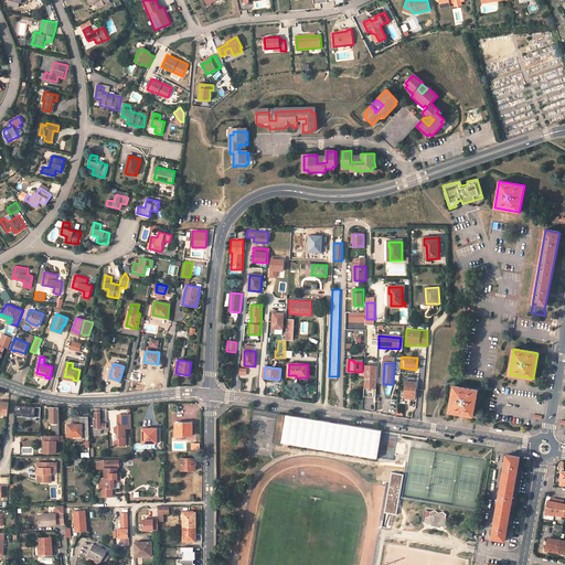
[(364,397),(376,397),(377,377),(365,376),(364,397)]
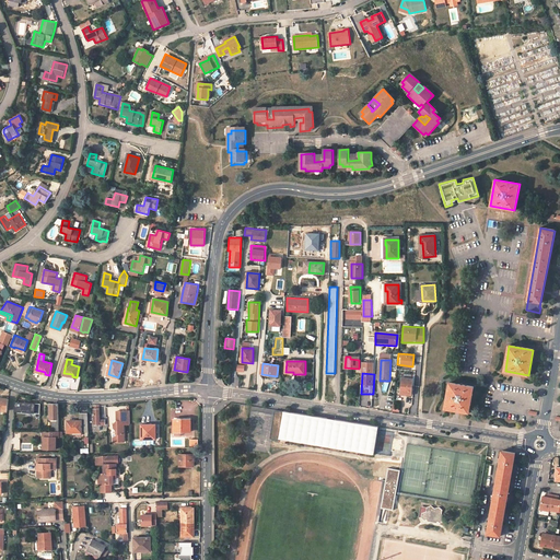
[(413,376),(403,376),(401,395),(412,396),(413,376)]
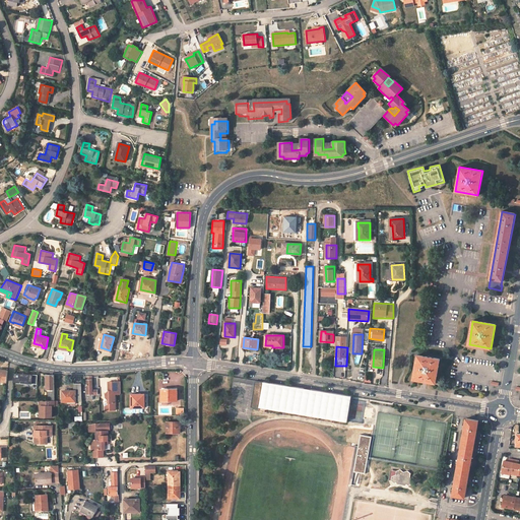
[(440,360),(417,355),(413,379),(436,383),(440,360)]
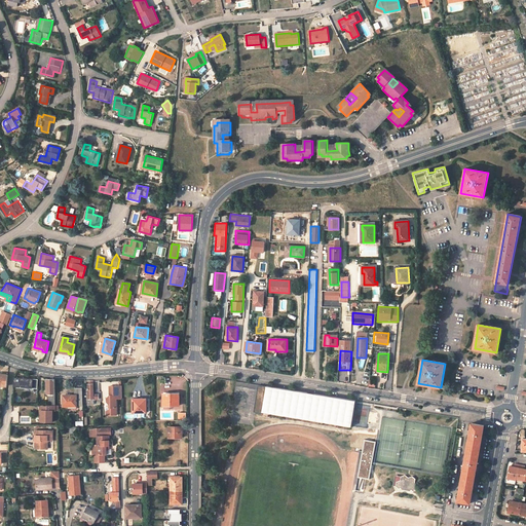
[(0,374),(0,383),(3,384),(3,386),(9,386),(9,375),(0,374)]
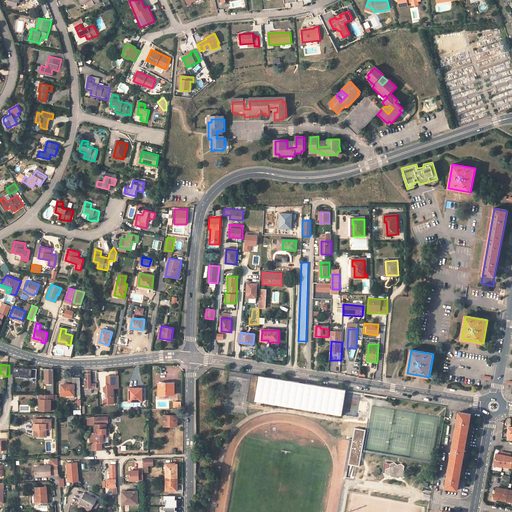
[(15,367),(15,376),(33,377),(33,368),(15,367)]
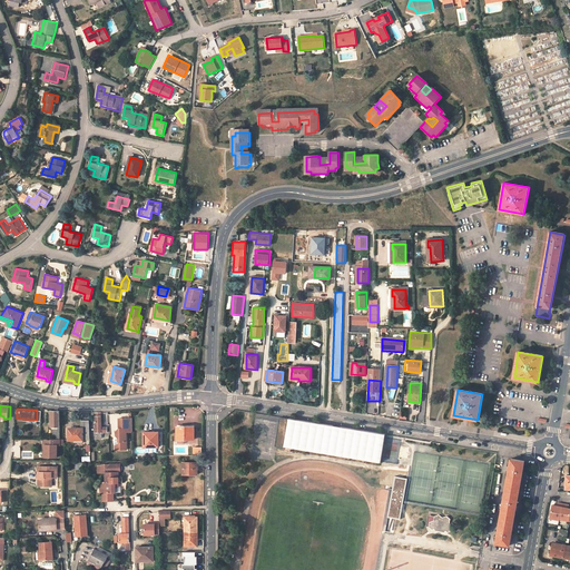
[(101,413),(96,413),(97,435),(98,435),(99,439),(102,439),(102,432),(107,432),(107,428),(102,429),(101,413)]
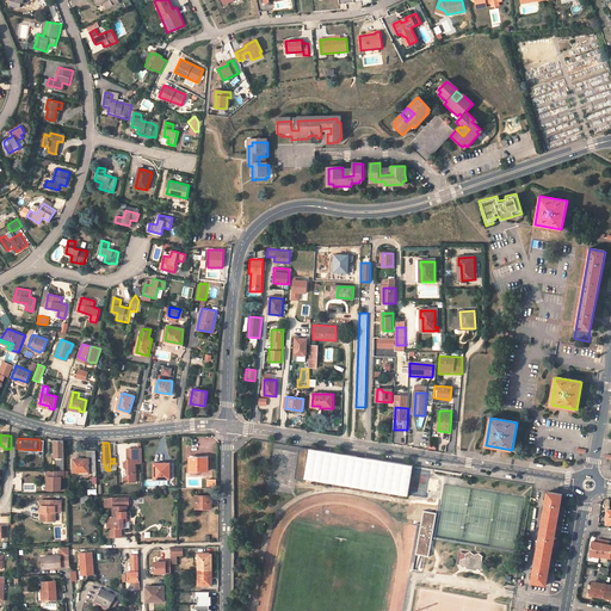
[(139,449),(128,449),(128,460),(124,462),(124,466),(128,469),(128,473),(124,477),(124,482),(136,482),(135,462),(139,462),(139,449)]
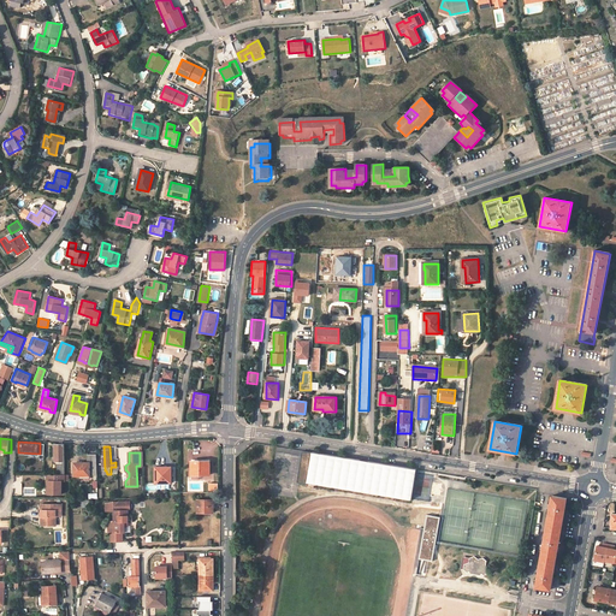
[(306,484),(410,503),(415,471),(312,452),(311,455),(301,454),(296,481),(306,483),(306,484)]
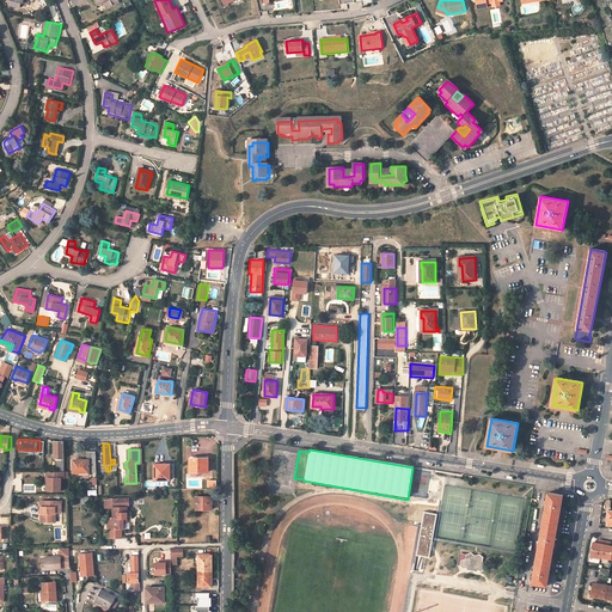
[(97,451),(87,451),(87,460),(74,461),(74,473),(90,472),(90,460),(97,459),(97,451)]
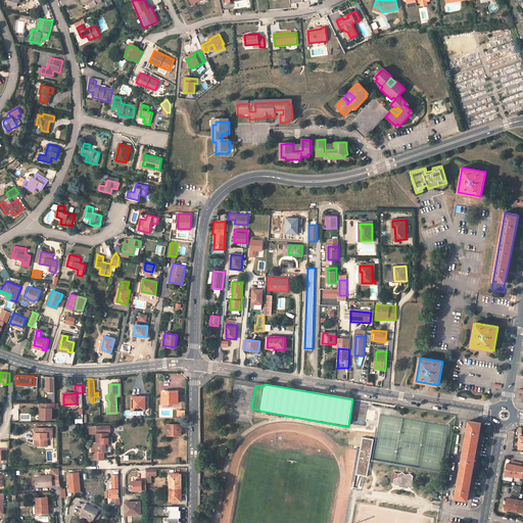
[(179,391),(162,392),(162,402),(178,402),(179,391)]
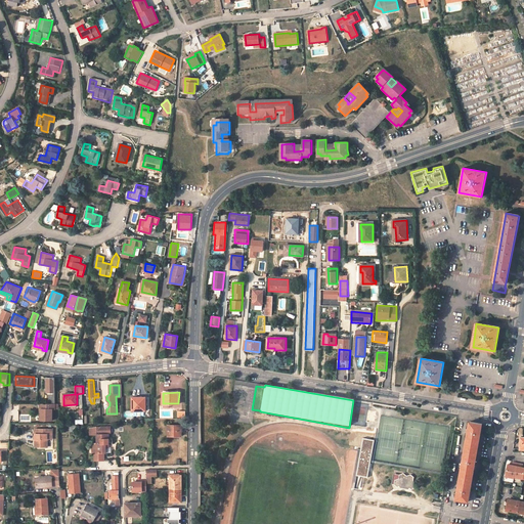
[(145,397),(132,397),(132,410),(146,409),(145,397)]
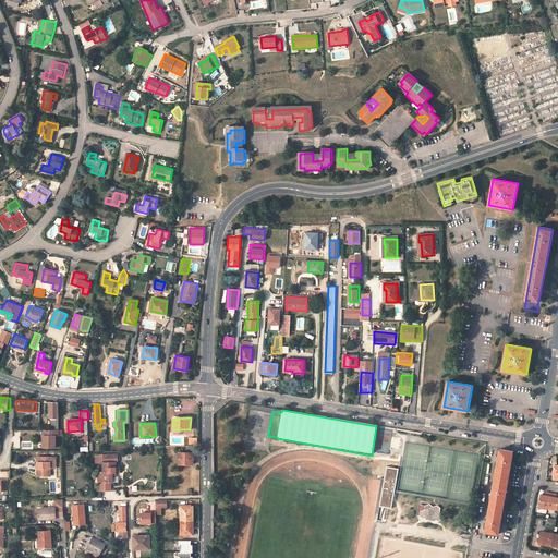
[(51,431),(43,429),(43,436),(44,436),(44,448),(56,448),(56,436),(59,436),(59,431),(51,431)]
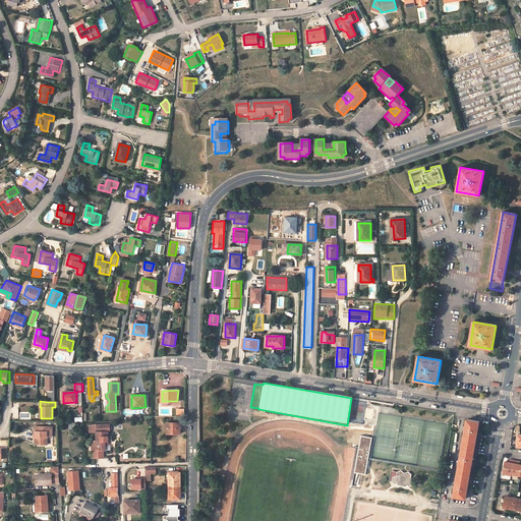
[(361,419),(371,421),(373,411),(363,410),(361,419)]
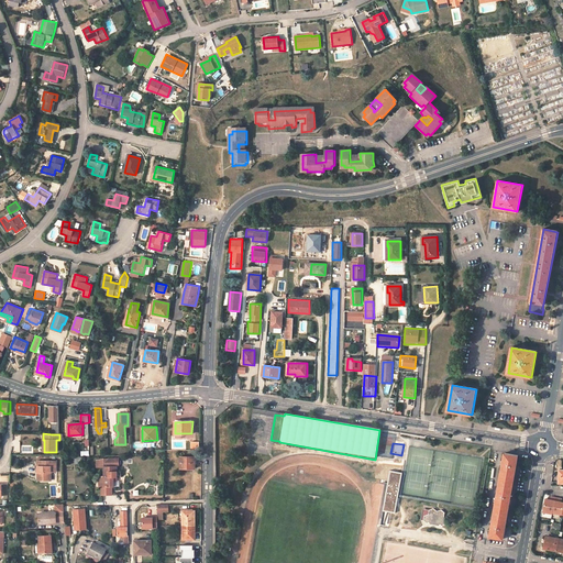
[(518,455),(504,453),(490,536),(504,538),(518,455)]
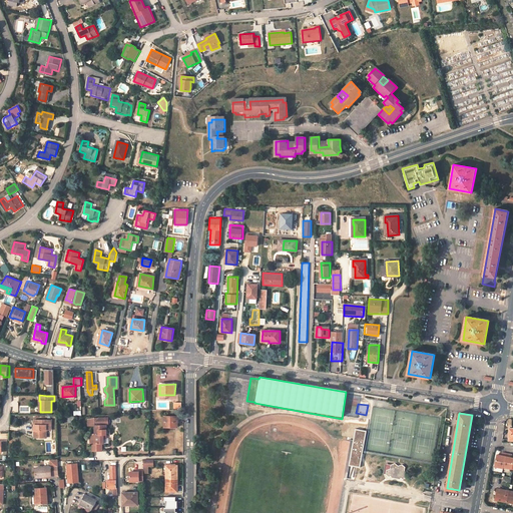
[(178,418),(168,418),(168,417),(165,417),(164,427),(178,427),(178,418)]
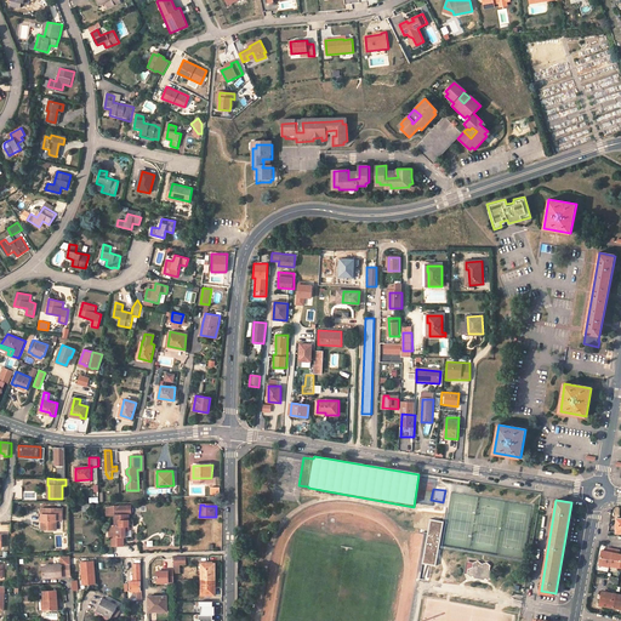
[(107,507),(107,514),(115,514),(115,528),(112,528),(113,537),(113,546),(124,546),(124,536),(125,536),(125,530),(125,525),(127,525),(129,527),(129,514),(131,514),(131,506),(115,506),(107,507)]
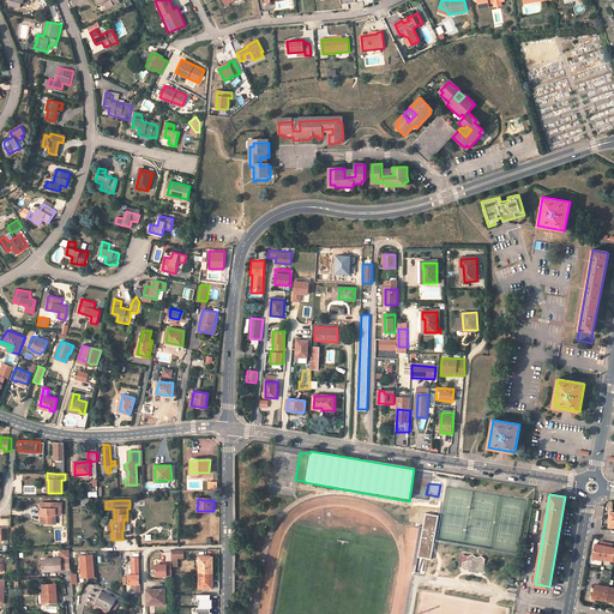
[(41,501),(41,513),(43,513),(43,523),(55,523),(55,513),(60,513),(60,503),(41,501)]
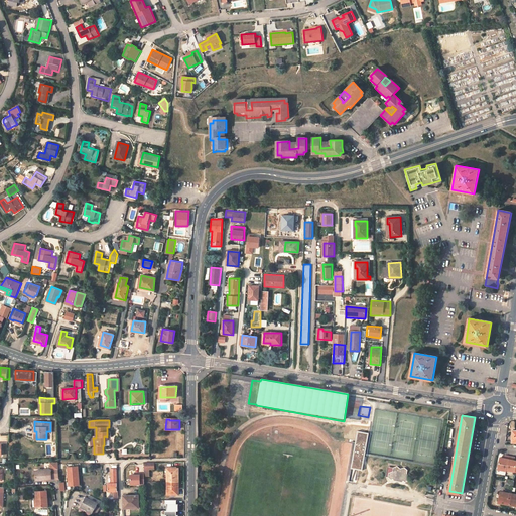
[(507,470),(510,456),(506,455),(506,458),(501,457),(499,469),(507,470)]
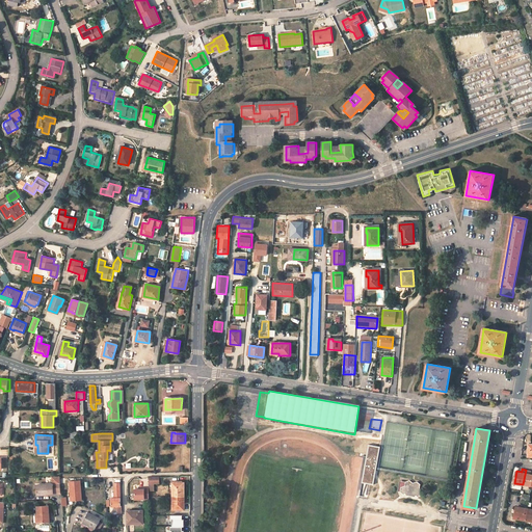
[(531,473),(529,473),(530,470),(526,470),(523,484),(531,485),(531,473)]
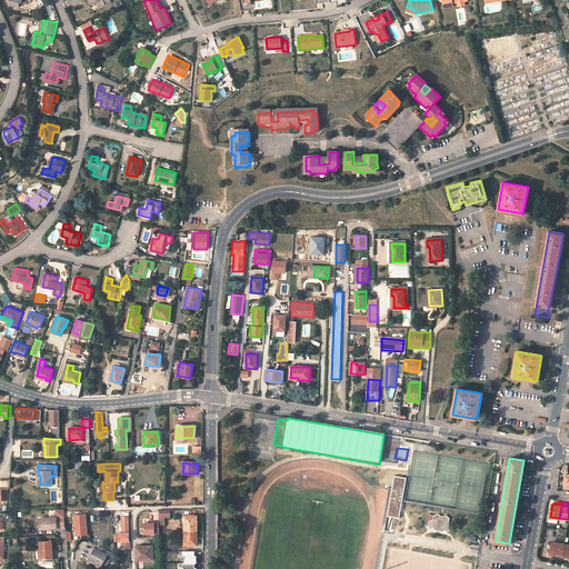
[(128,511),(125,511),(125,516),(122,516),(123,532),(120,532),(120,541),(129,541),(128,511)]
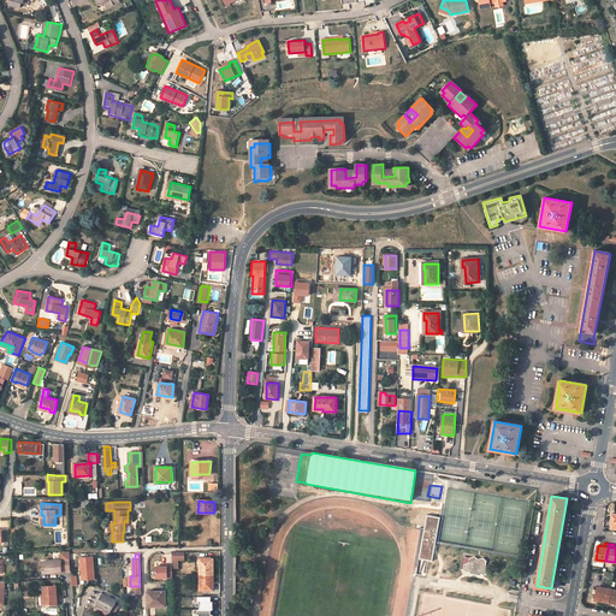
[(94,556),(80,556),(81,580),(95,580),(94,556)]
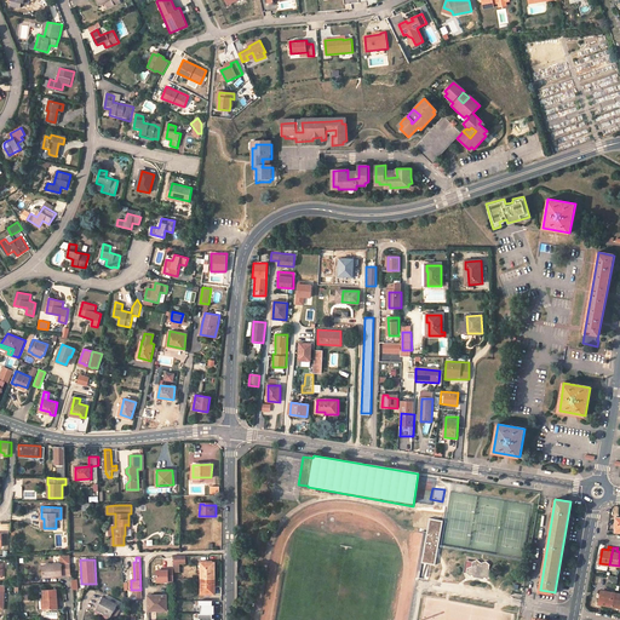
[(482,562),(478,560),(474,561),(470,560),(468,568),(466,573),(471,575),(476,574),(484,575),(488,579),(493,577),(493,572),(489,569),(491,563),(487,561),(482,562)]
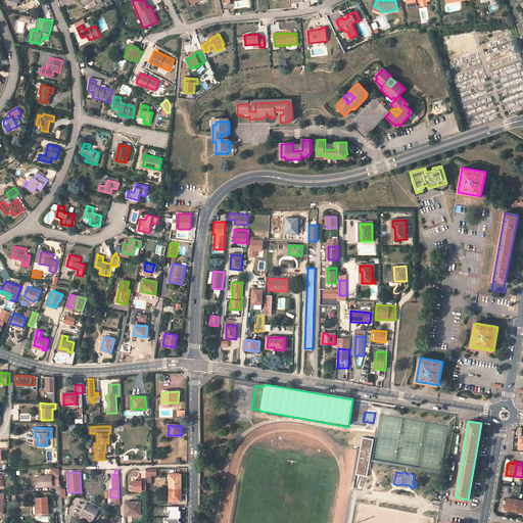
[(171,474),(171,487),(182,487),(181,474),(179,474),(179,473),(172,473),(172,474),(171,474)]
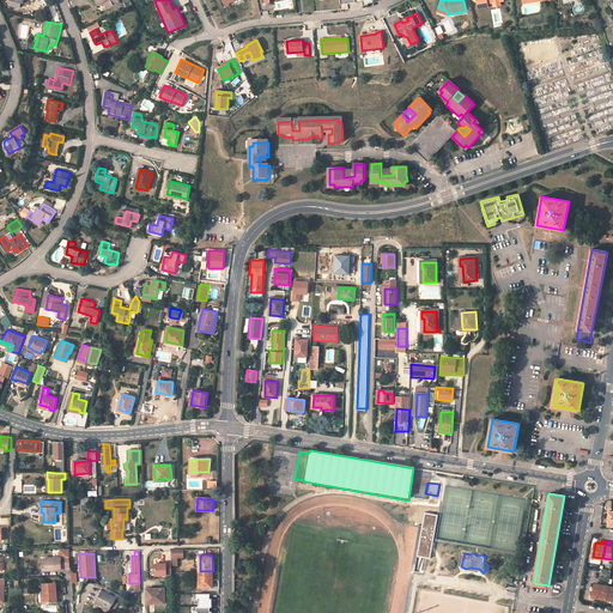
[(42,558),(42,568),(49,568),(49,570),(61,570),(71,569),(68,557),(60,557),(42,558)]
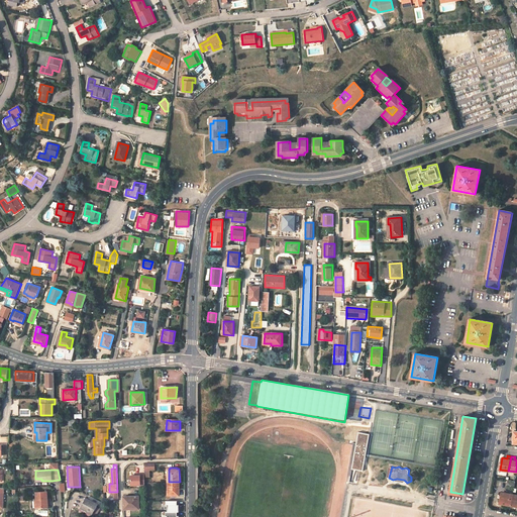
[(143,474),(129,475),(130,486),(144,485),(143,474)]
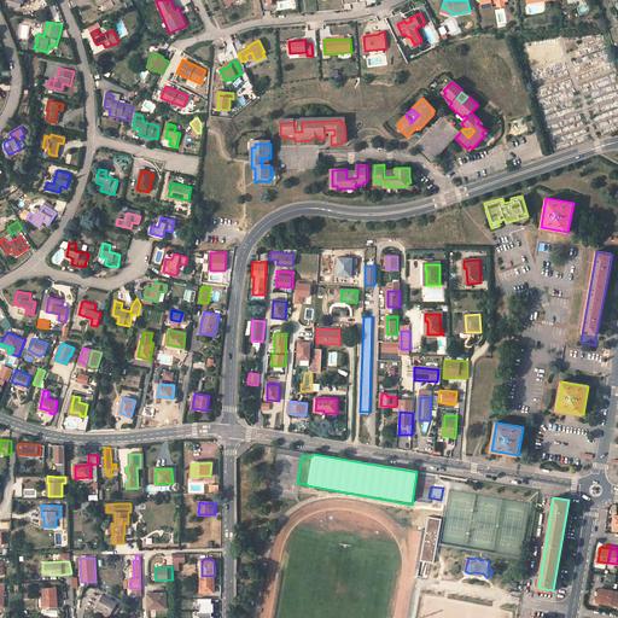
[(215,592),(215,576),(202,576),(202,592),(215,592)]
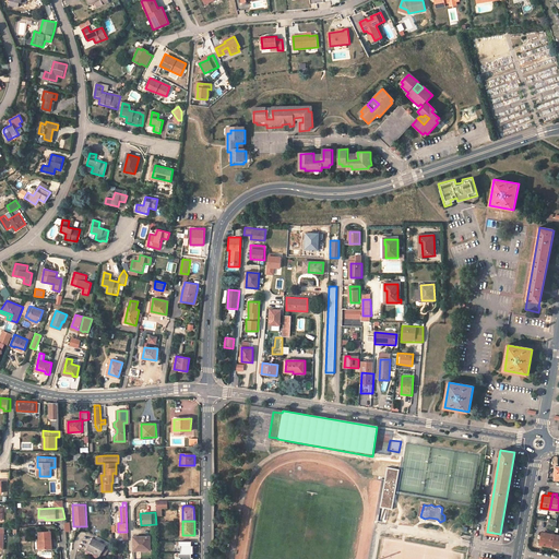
[(401,539),(402,530),(388,527),(387,536),(401,539)]
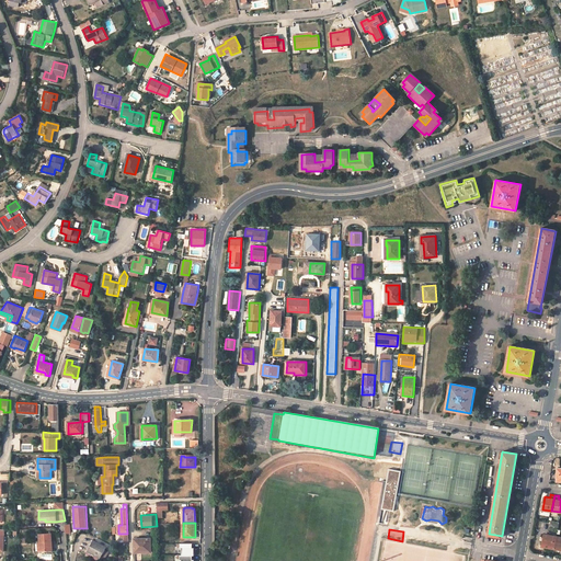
[(41,544),(42,551),(53,550),(50,534),(39,535),(41,544)]
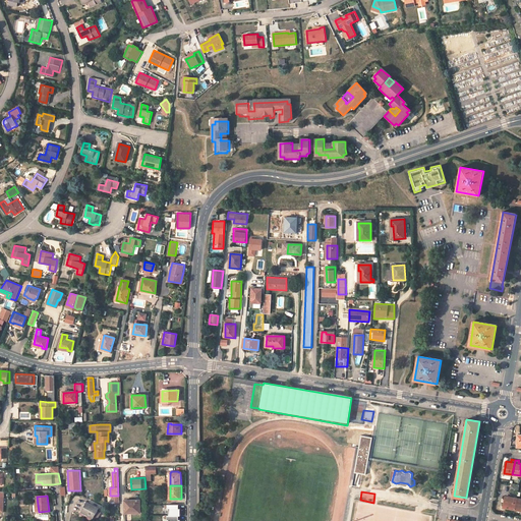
[(505,507),(516,509),(517,499),(507,497),(505,507)]
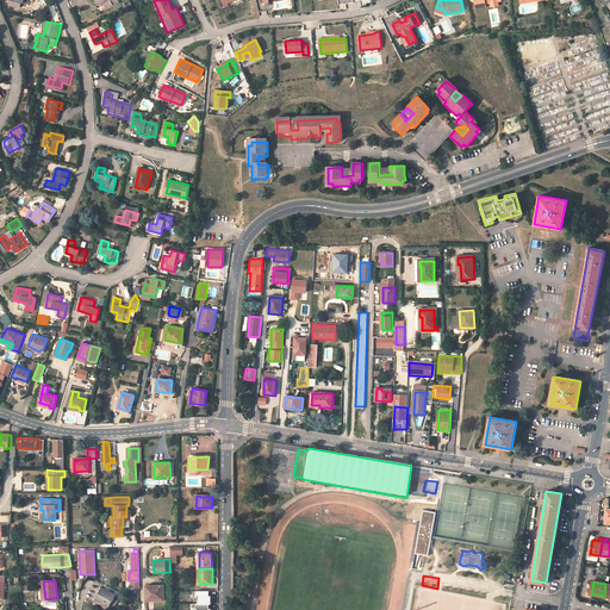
[(165,584),(147,585),(147,601),(155,599),(155,597),(165,597),(165,584)]
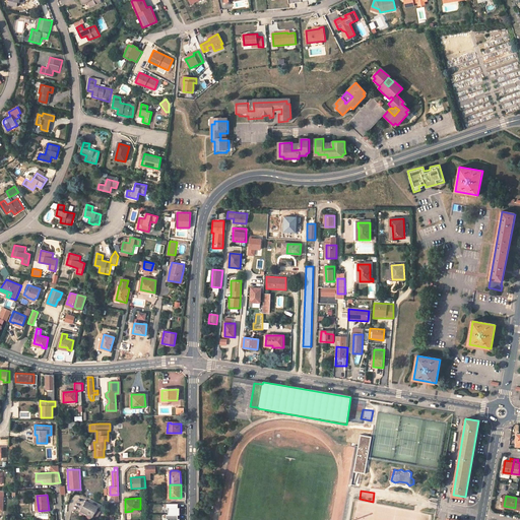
[(86,501),(81,511),(93,517),(99,508),(86,501)]
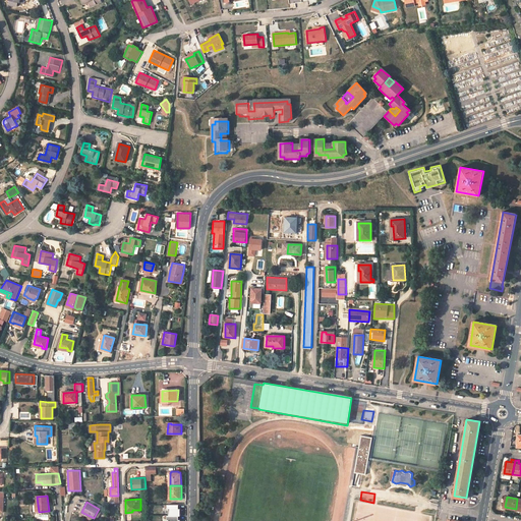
[(168,508),(170,508),(169,515),(179,515),(181,515),(181,508),(179,508),(179,504),(168,504),(168,508)]
